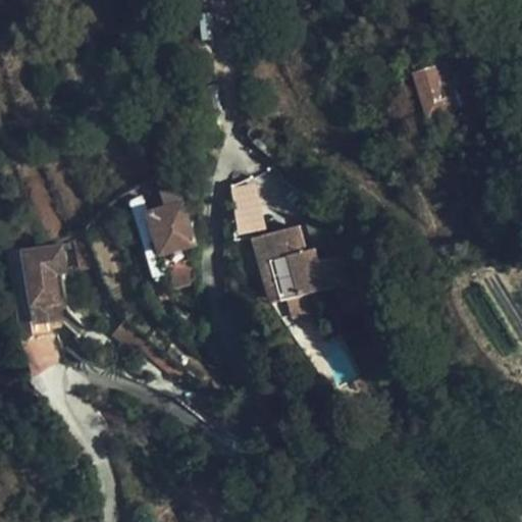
[(479,105),(470,76),(463,79),(459,68),(439,74),(437,70),(417,76),(432,121),(479,105)]
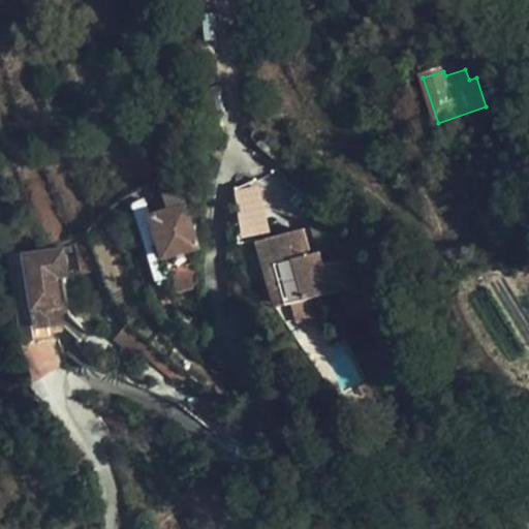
[(236,187),(241,237),(270,234),(265,184),(236,187)]
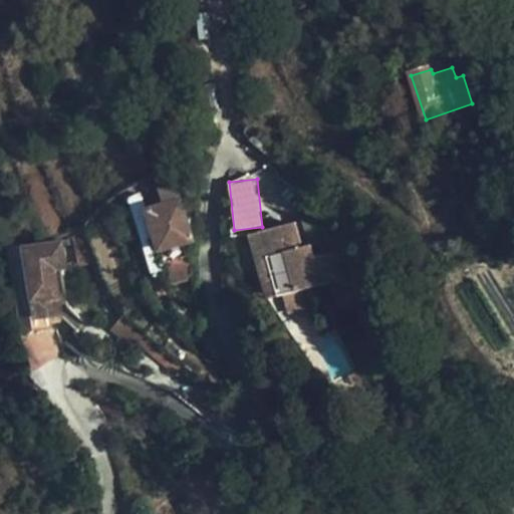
[(166,211),(183,207),(179,188),(162,192),(166,211)]
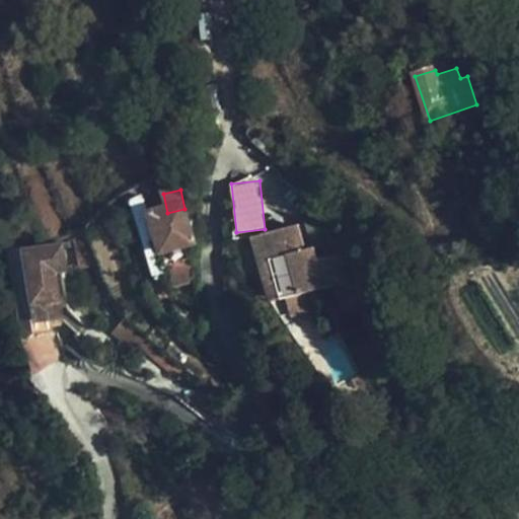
[(289,241),(310,230),(288,194),(273,203),(289,241)]
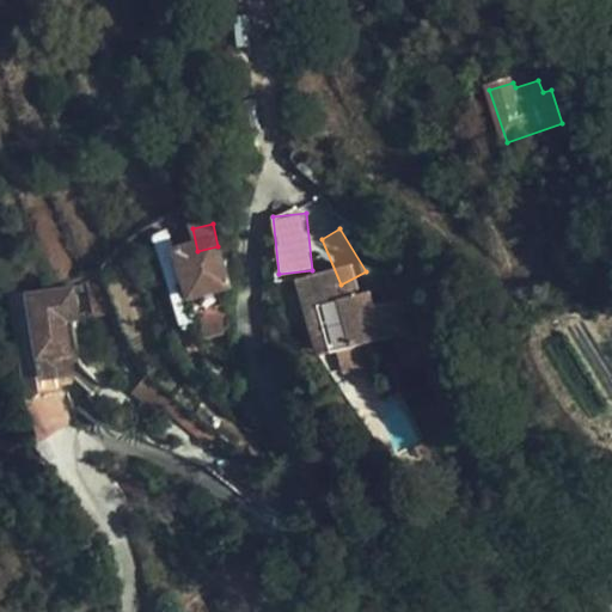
[(161,238),(166,258),(181,256),(175,236),(161,238)]
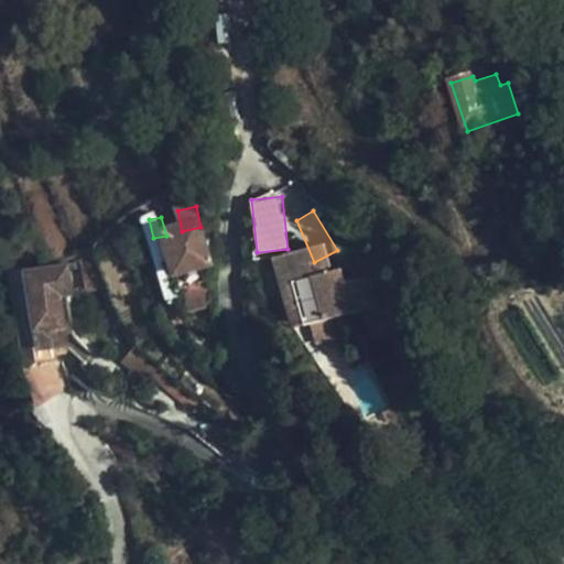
[(193,278),(199,277),(201,258),(204,237),(201,227),(182,231),(193,278)]
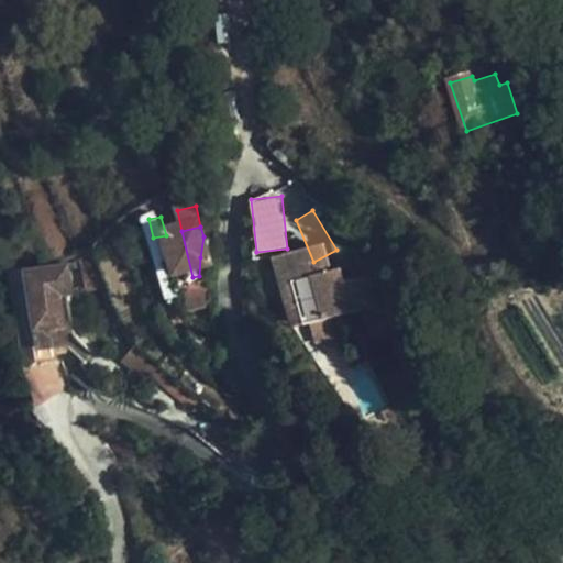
[(199,300),(192,277),(181,231),(166,235),(153,238),(168,308),(199,300)]
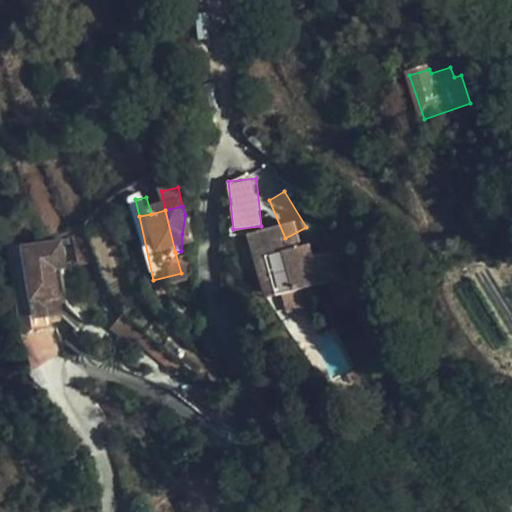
[(181,251),(192,248),(194,247),(192,240),(185,215),(182,234),(181,251)]
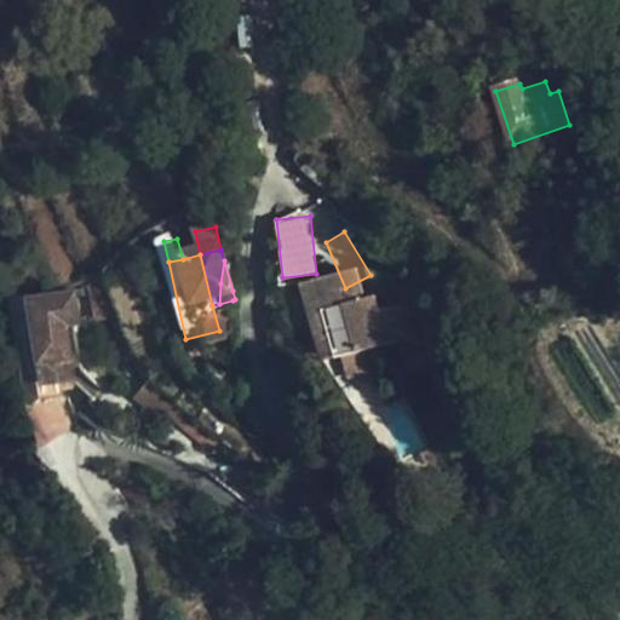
[(97,319),(115,314),(105,277),(87,282),(97,319)]
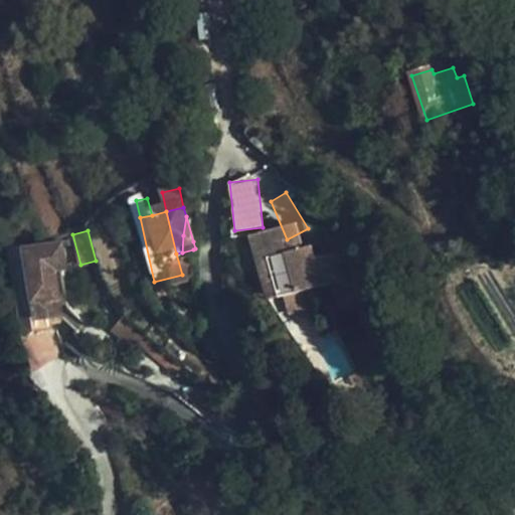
[(30,302),(54,299),(60,298),(56,269),(67,267),(63,245),(13,252),(14,259),(25,258),(30,302)]
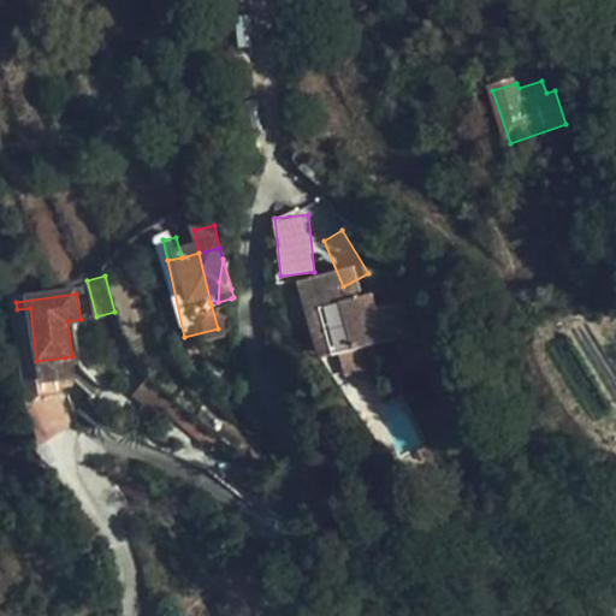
[(49,380),(67,378),(65,357),(36,361),(39,381),(49,380)]
